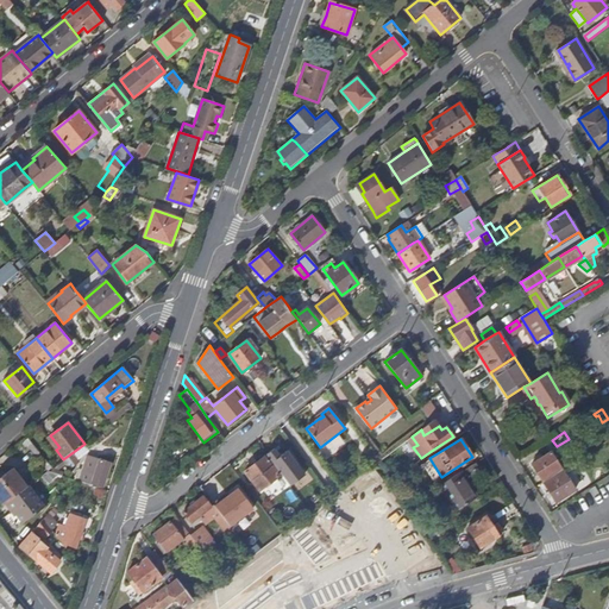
[(274,449),(267,454),(290,485),(305,475),(287,451),(280,457),(274,449)]
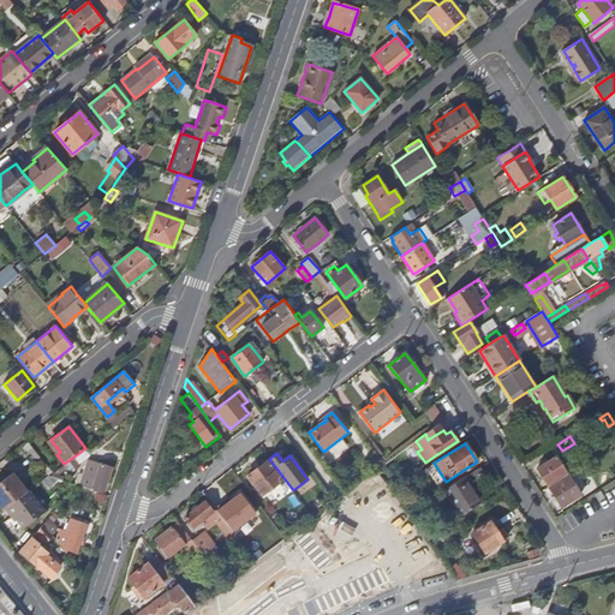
[(561,466),(566,463),(562,458),(557,460),(555,457),(536,469),(547,484),(566,473),(561,466)]
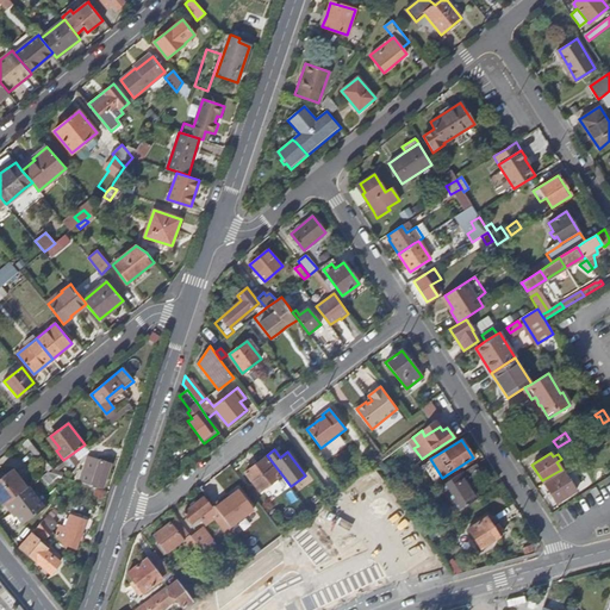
[(79,481),(89,485),(91,483),(103,486),(110,465),(87,456),(79,481)]
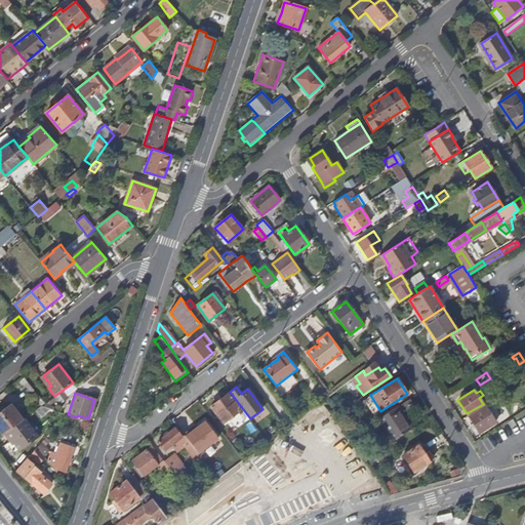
[(321,403),(326,409),(338,400),(332,393),(328,396),(323,401),(321,403)]
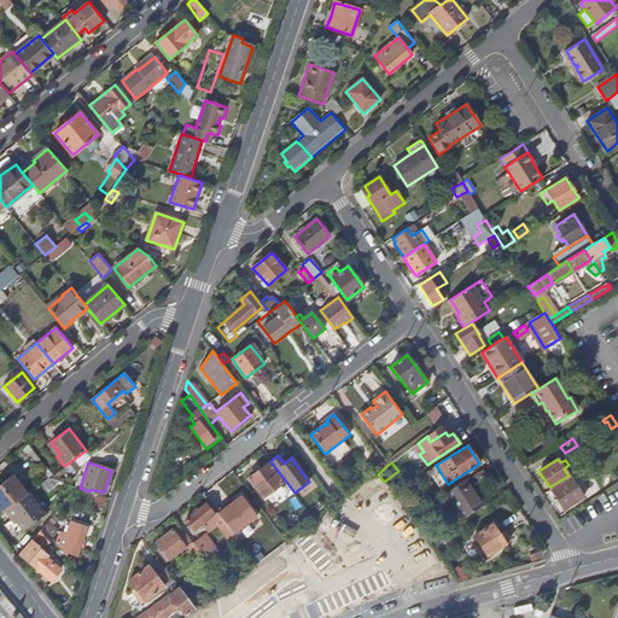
[(575,474),(583,468),(579,462),(571,468),(575,474)]
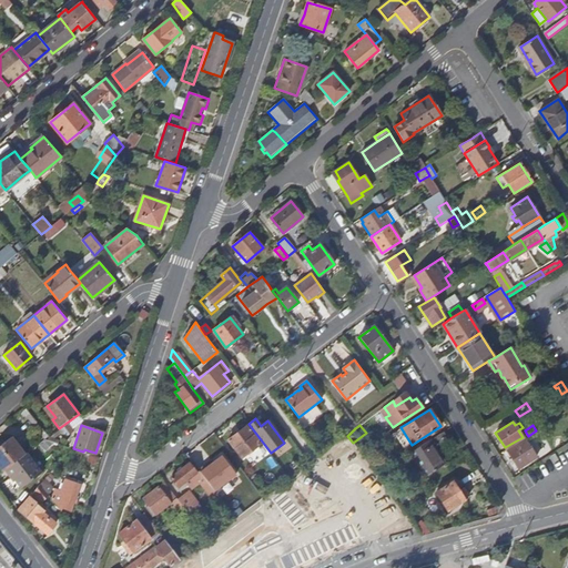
[(242,457),(262,442),(252,429),(251,432),(246,426),(227,439),(242,457)]
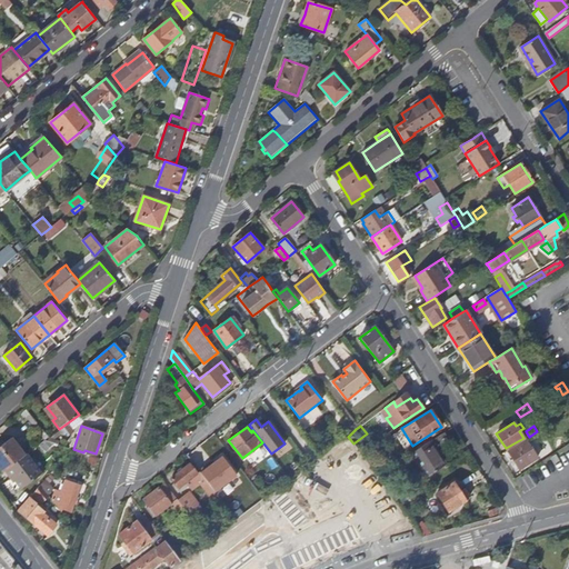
[(0,468),(3,471),(5,470),(25,456),(11,438),(0,446),(0,468)]
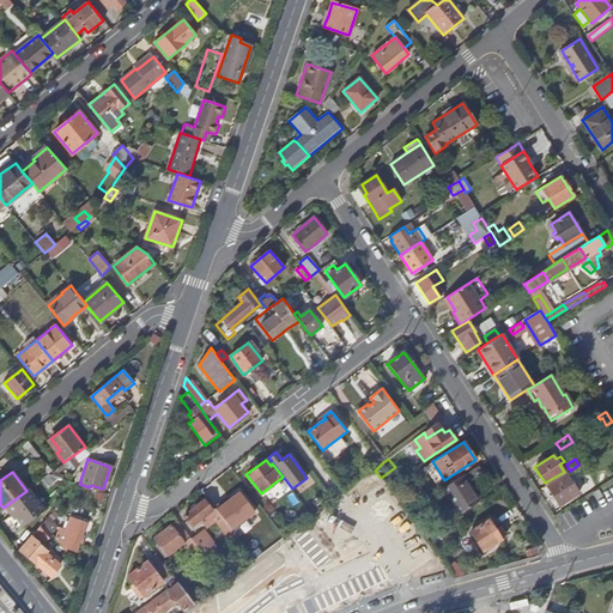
[(566,473),(547,485),(559,505),(578,493),(566,473)]
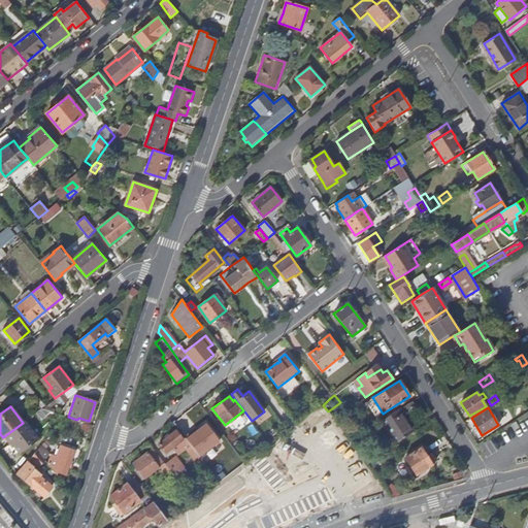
[(399,408),(378,422),(394,443),(415,430),(399,408)]
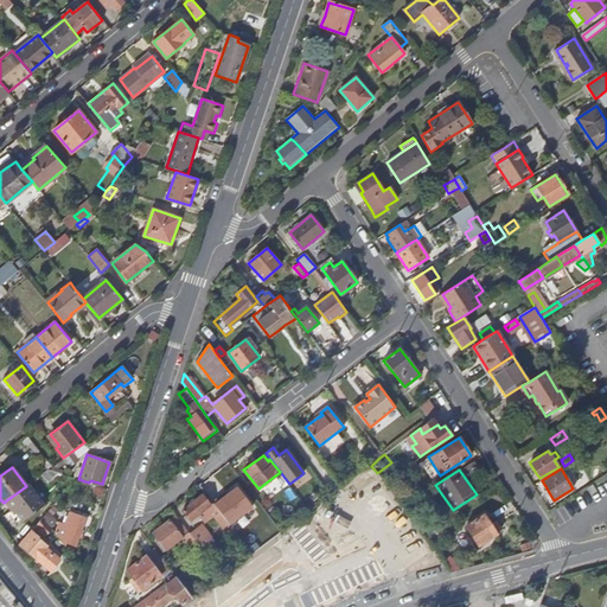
[(26,486),(5,502),(12,511),(14,509),(24,521),(44,505),(29,484),(26,486)]
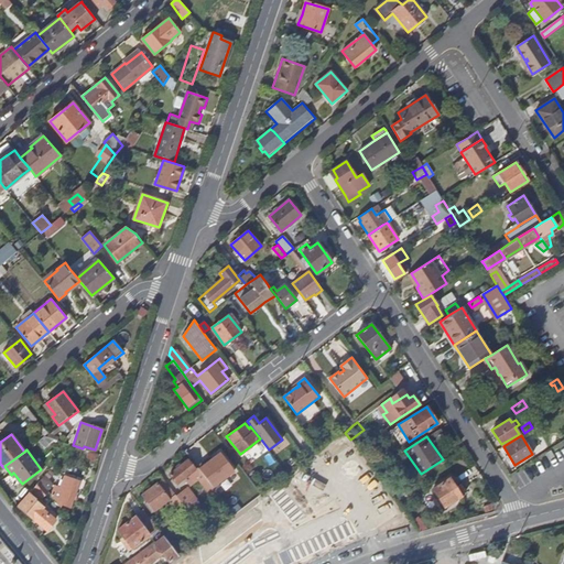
[(215,490),(221,486),(219,483),(235,470),(220,452),(212,459),(206,463),(204,461),(197,466),(202,473),(209,481),(215,490)]
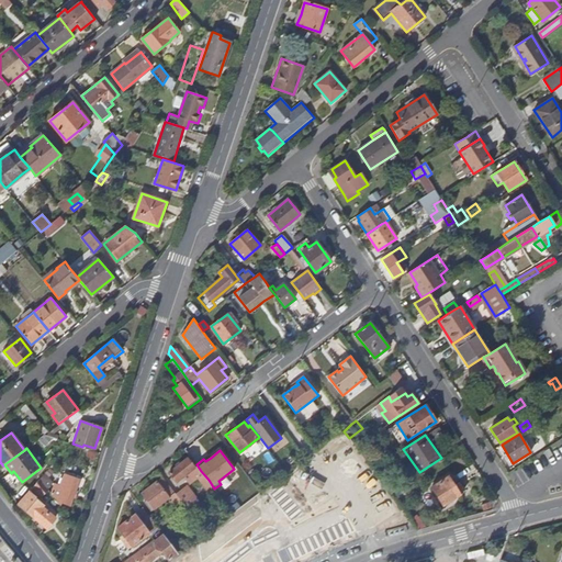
[(177,482),(194,468),(188,458),(169,473),(177,482)]
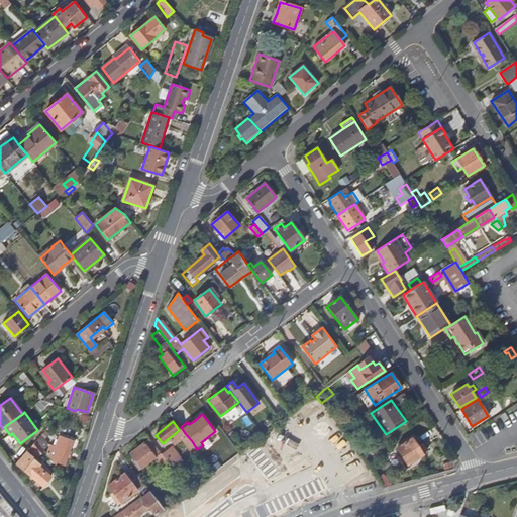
[(192,441),(185,433),(180,436),(187,445),(192,441)]
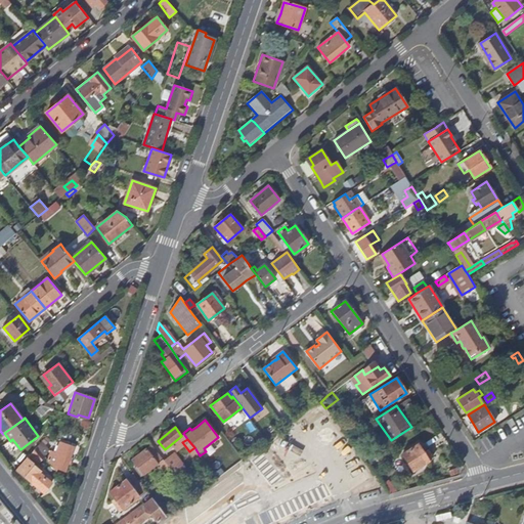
[(43,441),(31,452),(38,462),(51,450),(43,441)]
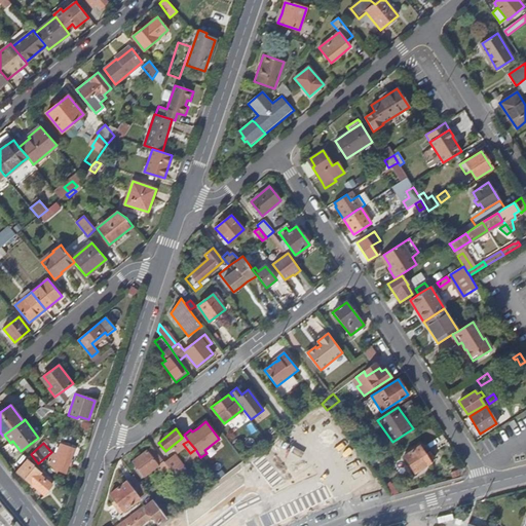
[(58,471),(66,474),(74,449),(61,444),(55,457),(62,459),(58,471)]
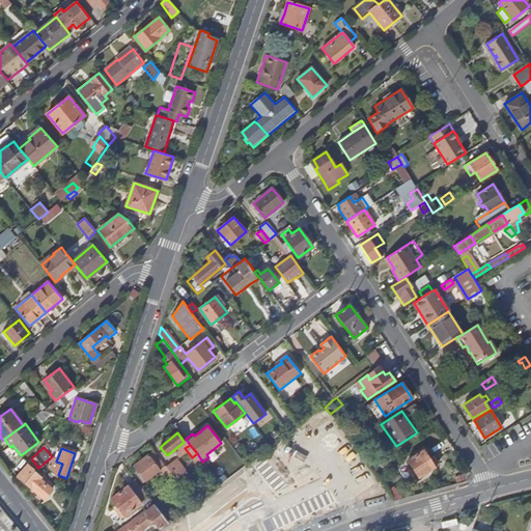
[(419,477),(434,467),(423,450),(408,460),(419,477)]
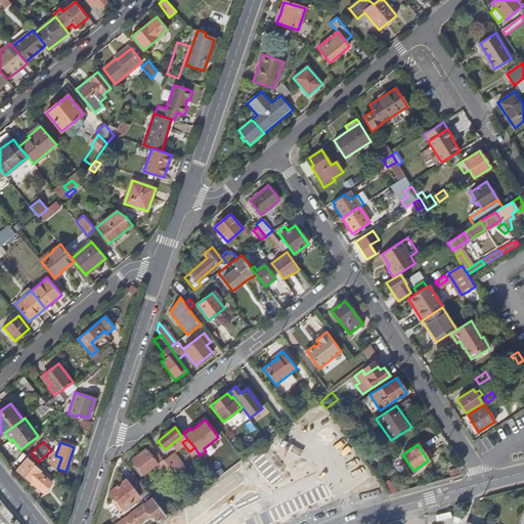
[(163,461),(151,445),(132,460),(137,467),(135,468),(141,476),(163,461)]
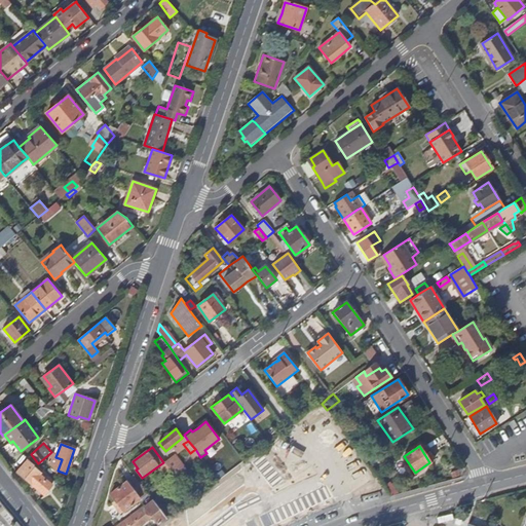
[(200,457),(195,449),(190,453),(197,463),(202,459),(200,457)]
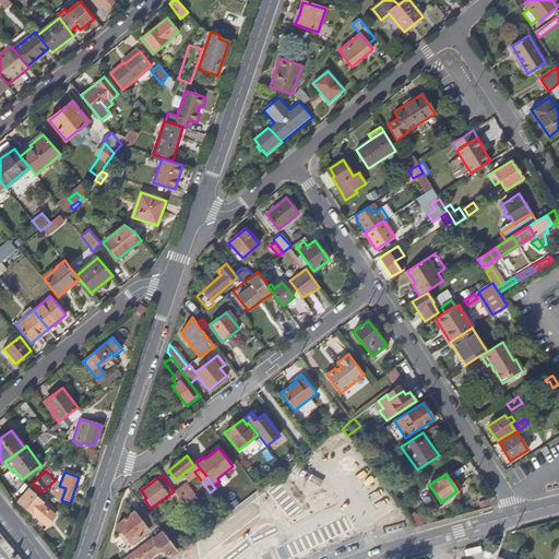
[(178,495),(187,506),(198,498),(186,483),(175,491),(178,495)]
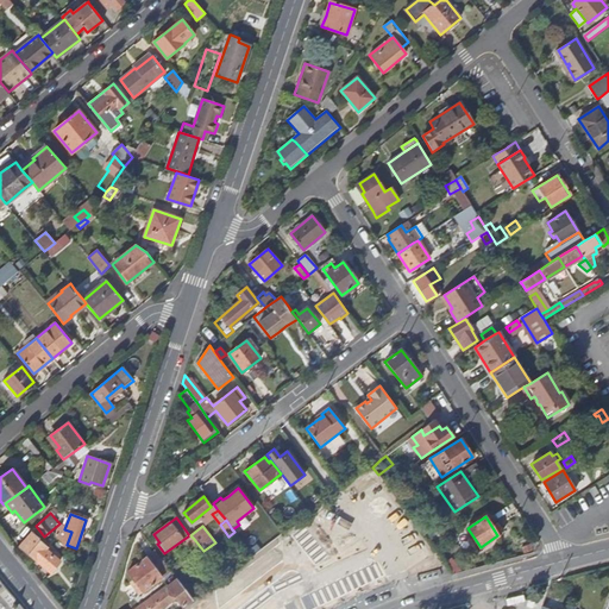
[(20,546),(31,533),(24,527),(14,538),(20,546)]
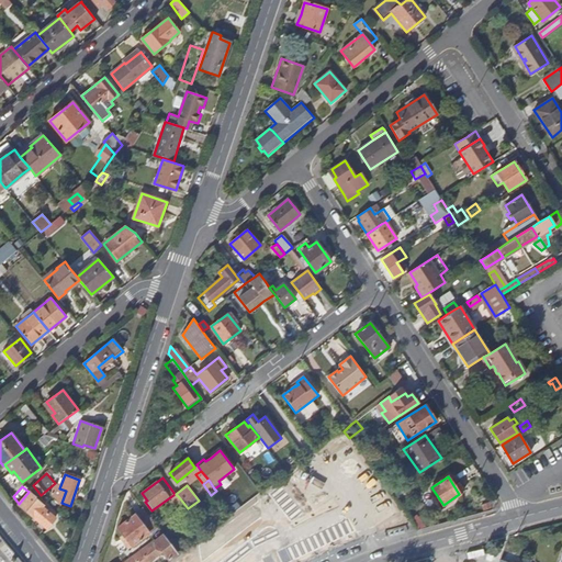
[(29,492),(19,504),(46,528),(55,517),(34,499),(35,497),(29,492)]
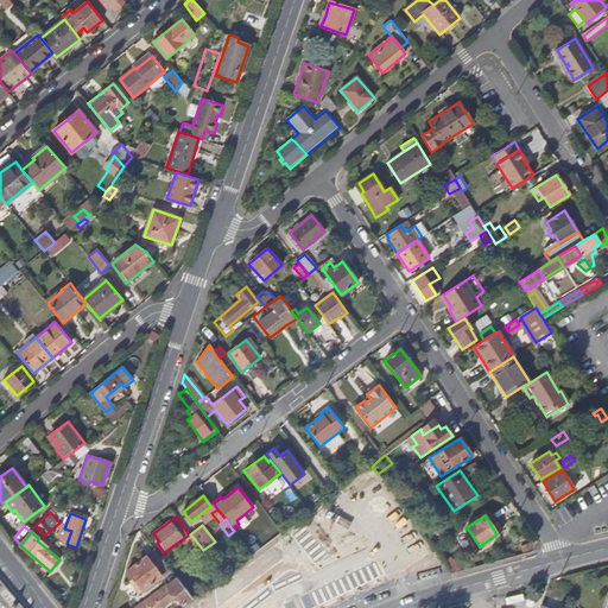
[(143,591),(171,570),(156,550),(127,571),(143,591)]
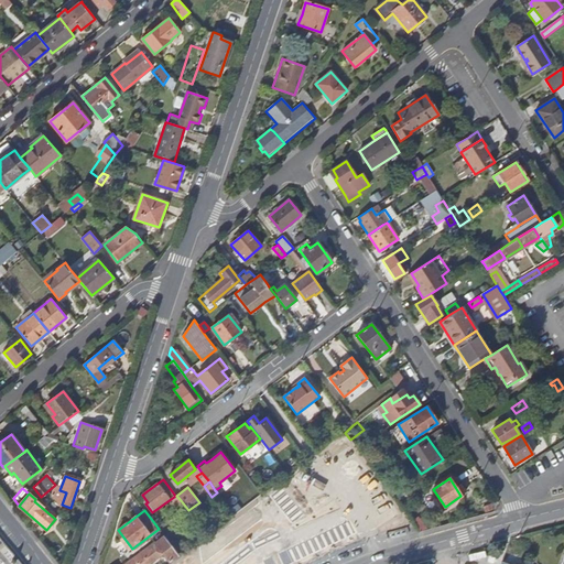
[(420,532),(421,532),(425,528),(418,516),(411,520),(420,532)]
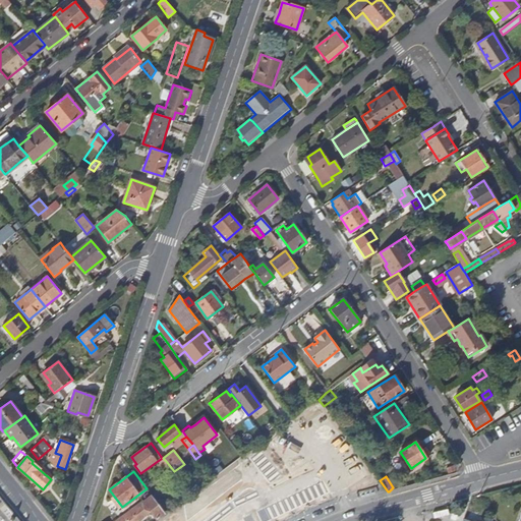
[(165,513),(152,496),(143,503),(142,502),(117,520),(139,520),(152,513),(157,519),(165,513)]
